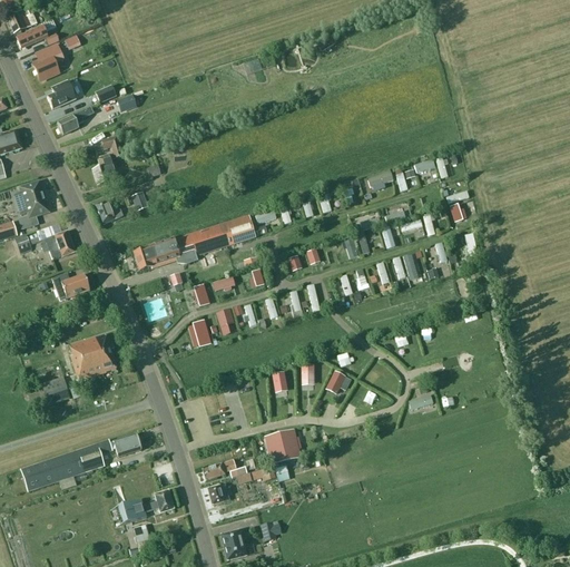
[(0,0),(0,1),(3,9),(22,0),(0,0)]
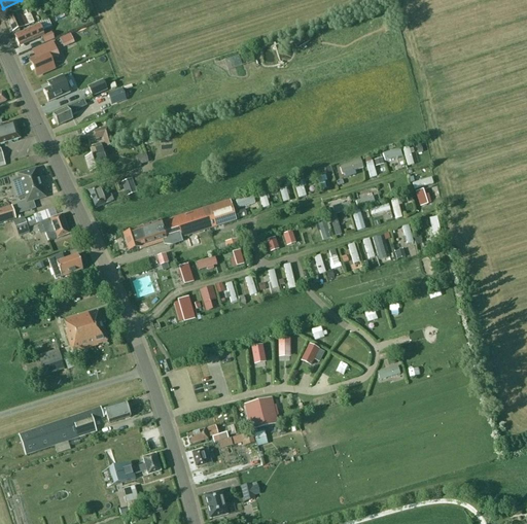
[(19,27),(28,23),(24,13),(30,11),(27,5),(6,14),(12,30),(19,27)]
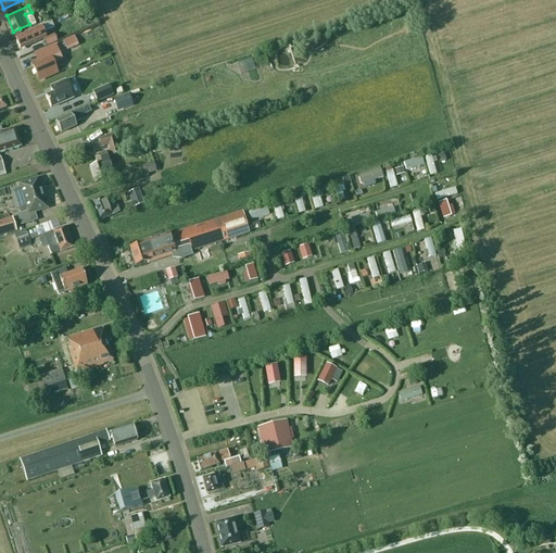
[(53,24),(50,17),(39,22),(40,24),(42,28),(53,24)]
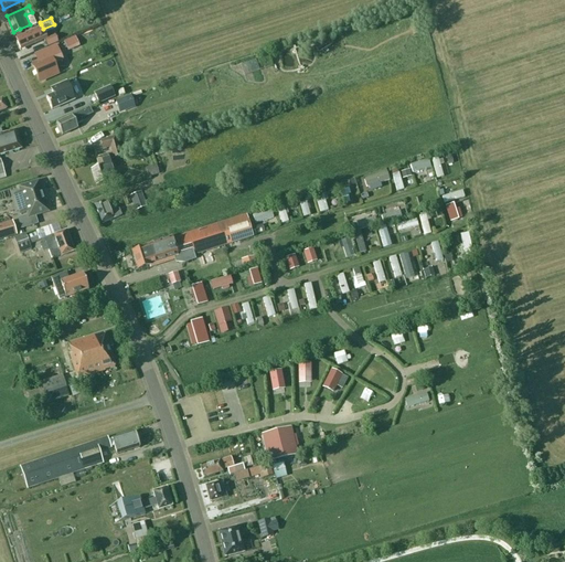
[(41,24),(16,35),(21,48),(43,36),(46,44),(59,39),(55,32),(46,36),(43,29),(41,24)]
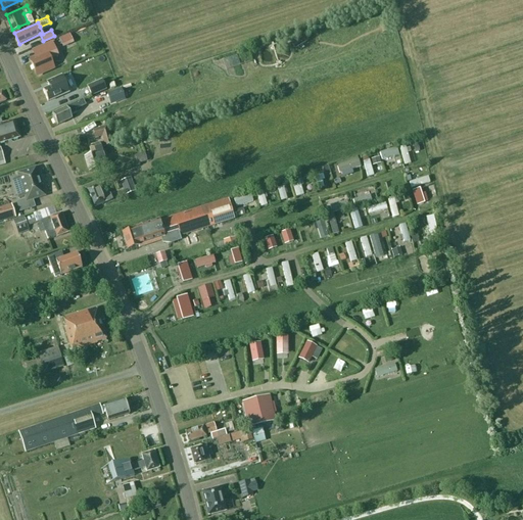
[(73,40),(69,32),(59,36),(62,44),(73,40)]
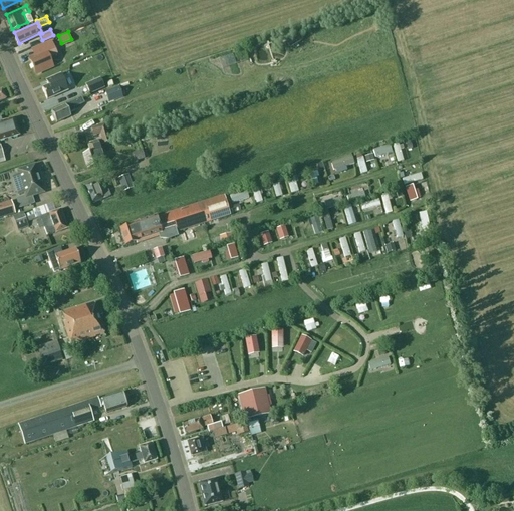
[(31,58),(36,69),(41,66),(43,69),(54,64),(50,55),(57,51),(51,38),(32,47),(36,55),(31,58)]
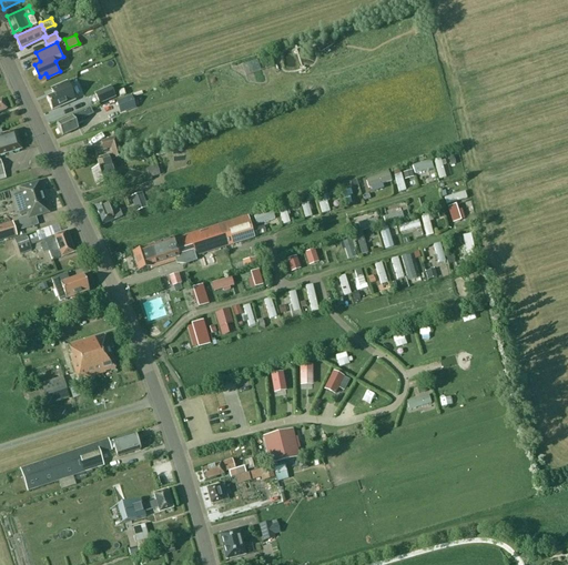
[(237,67),(240,72),(259,64),(256,58),(237,67)]
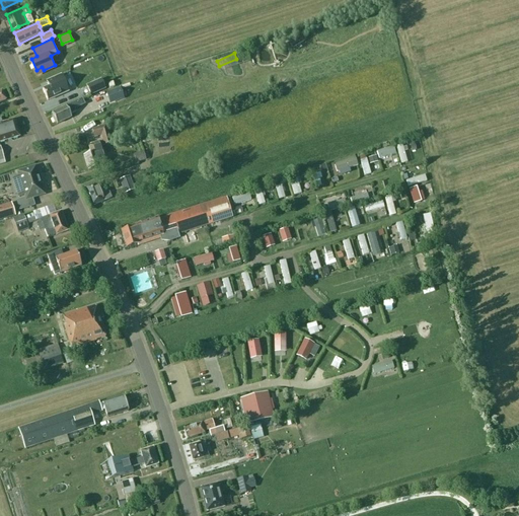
[(199,72),(213,70),(212,62),(198,64),(199,72)]
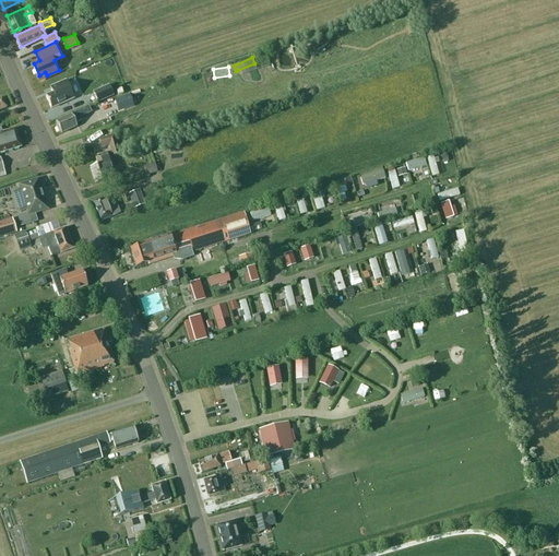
[(73,96),(64,79),(50,85),(52,91),(45,93),(51,106),(73,96)]
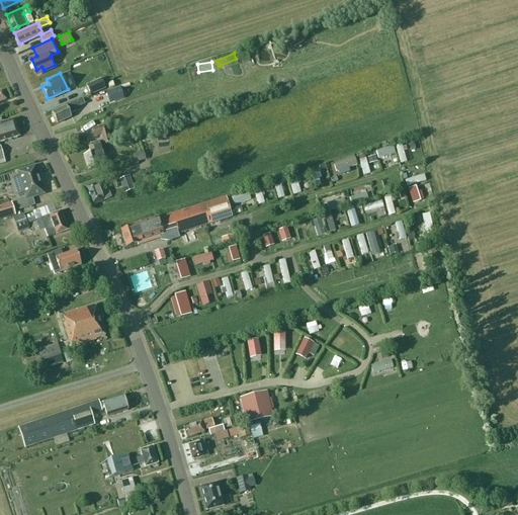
[(100,77),(86,83),(90,92),(104,86),(100,77)]
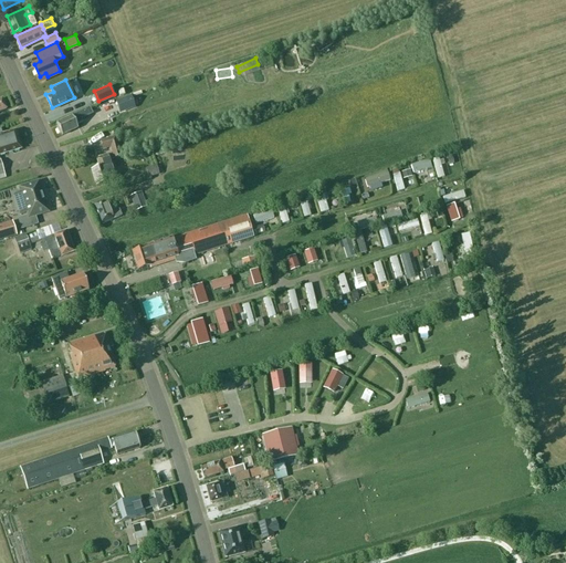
[(135,105),(130,93),(115,98),(117,106),(119,111),(128,107),(129,107),(135,105)]
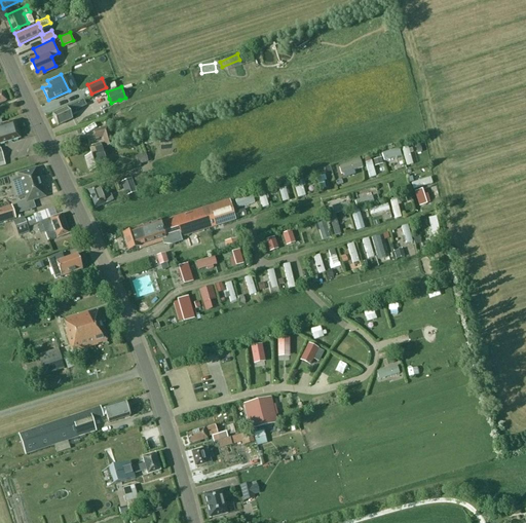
[(75,108),(85,104),(82,98),(52,112),(54,116),(52,117),(54,123),(57,122),(58,123),(72,117),(70,114),(77,111),(75,108)]
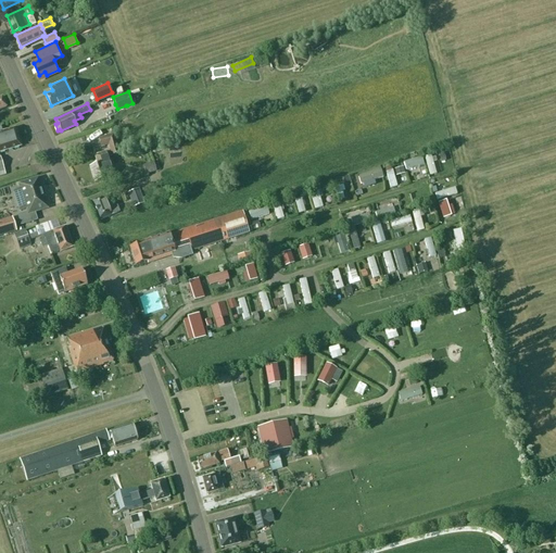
[(14,125),(2,129),(0,124),(0,123),(0,149),(8,147),(8,148),(21,143),(14,125)]
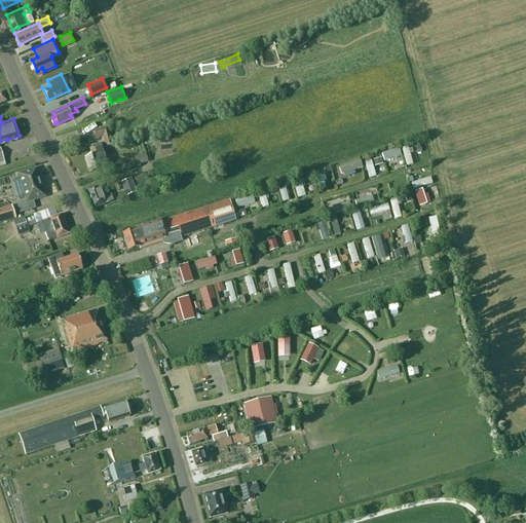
[(108,124),(92,128),(96,138),(102,136),(105,146),(113,144),(108,124)]
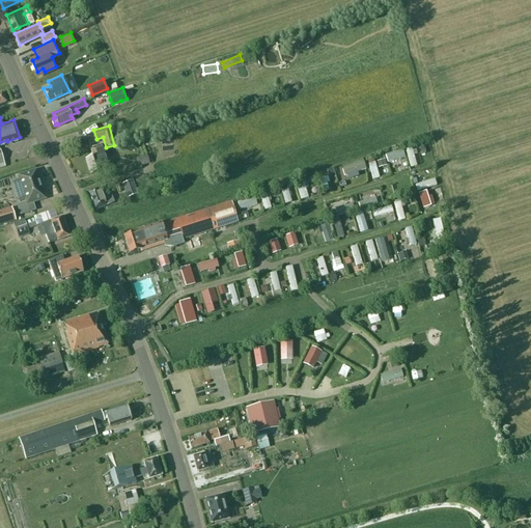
[(108,166),(104,155),(101,143),(89,146),(92,156),(85,158),(89,172),(100,168),(108,166)]
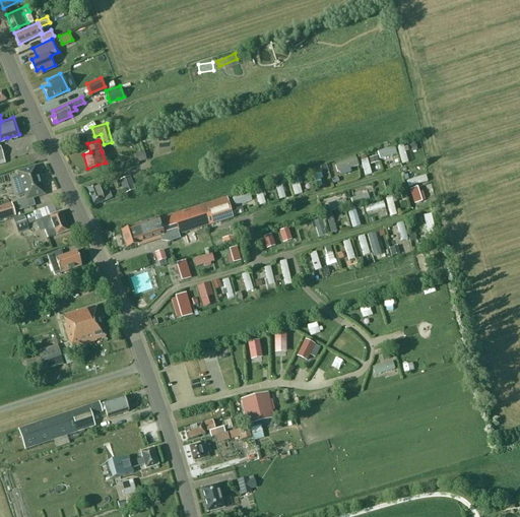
[(402,142),(377,150),(380,159),(399,153),(402,164),(408,162),(402,142)]
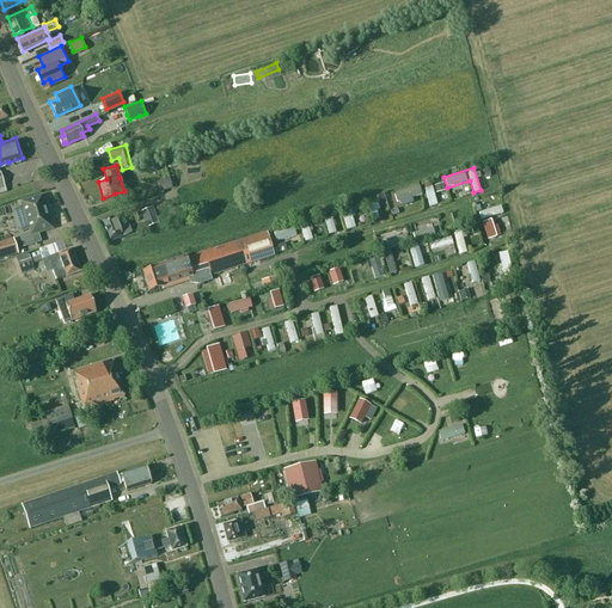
[(171,179),(159,184),(163,191),(173,186),(171,179)]
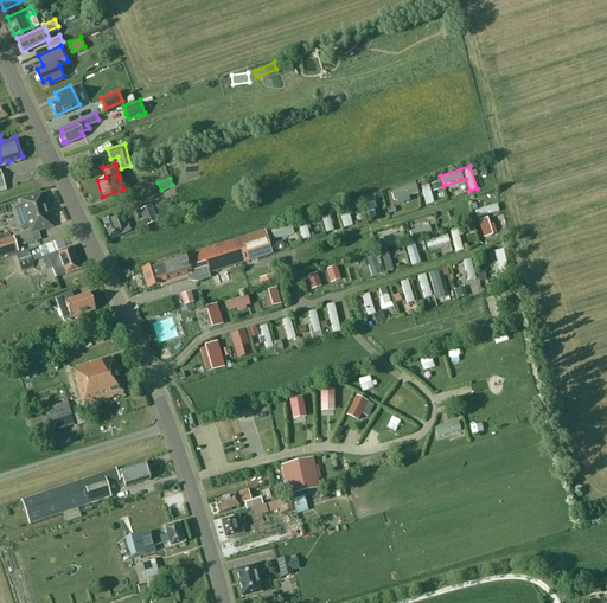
[(422,186),(427,204),(434,201),(429,185),(422,186)]
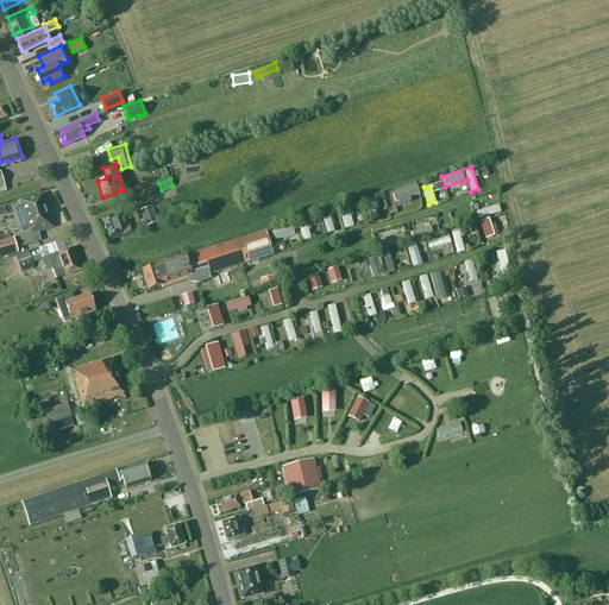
[(52,225),(42,190),(19,197),(20,203),(13,206),(20,228),(27,226),(29,228),(19,232),(23,244),(41,238),(38,229),(52,225)]
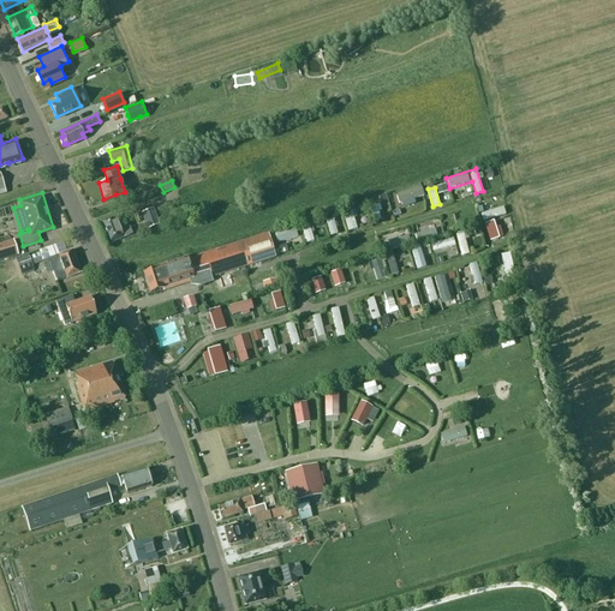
[(394,210),(411,208),(408,198),(393,202),(394,210)]
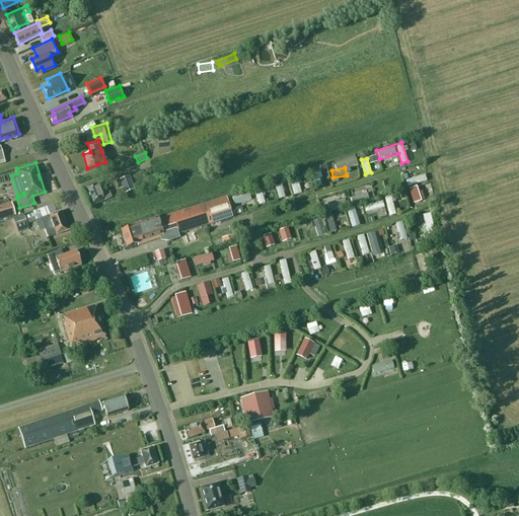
[(318,170),(312,172),(315,186),(321,185),(318,170)]
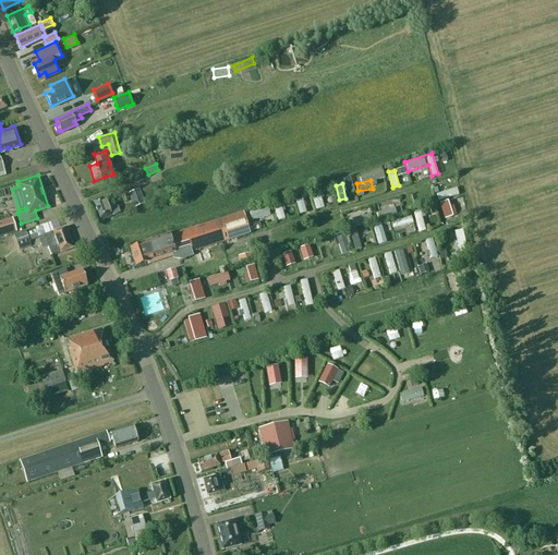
[(145,201),(140,186),(128,191),(133,205),(145,201)]
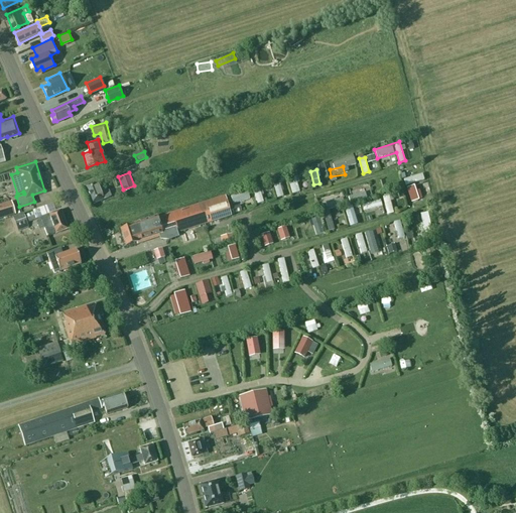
[(404,176),(405,183),(424,181),(423,173),(404,176)]
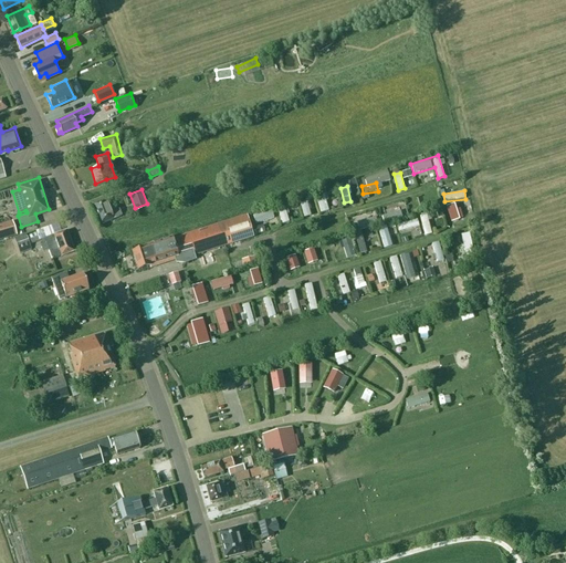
[(327,211),(328,191),(320,191),(318,210),(327,211)]
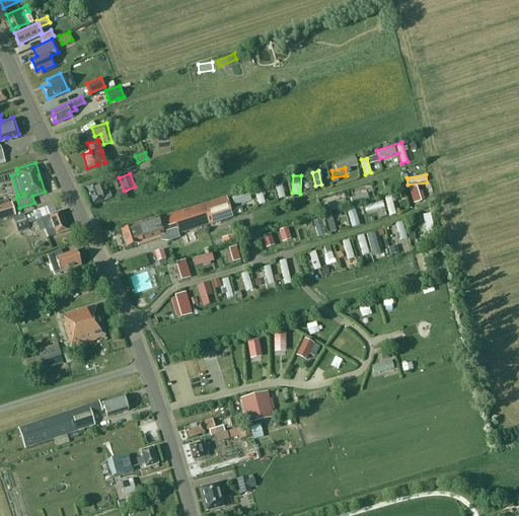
[(84,186),(92,204),(112,196),(109,190),(106,191),(101,179),(96,181),(96,180),(84,186)]
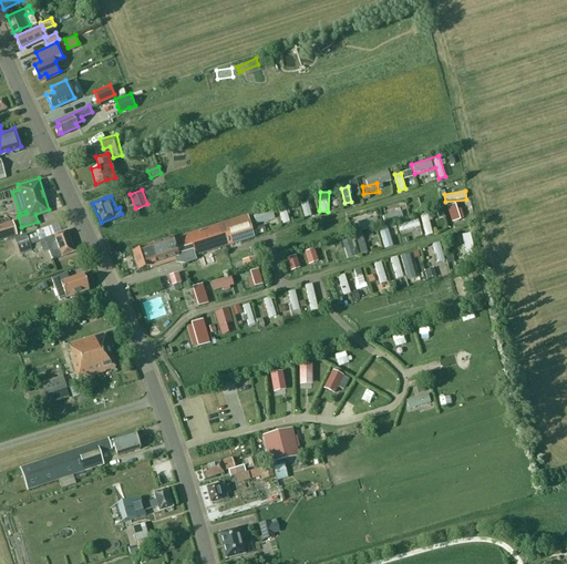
[(301,202),(305,216),(311,214),(308,200),(301,202)]
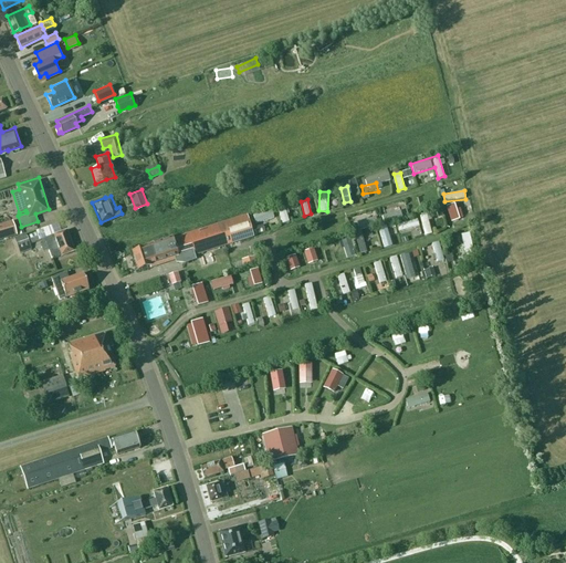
[(280,223),(289,221),(286,206),(278,207),(280,223)]
